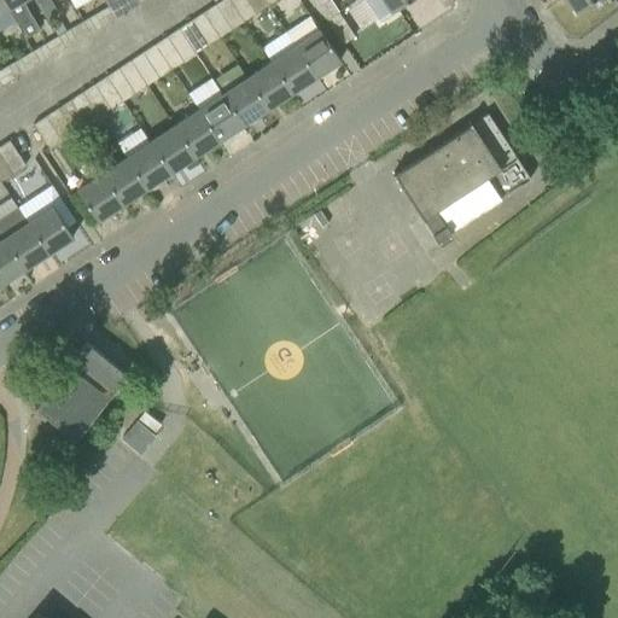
[(39,29),(22,0),(1,0),(7,9),(16,22),(15,22),(24,39),(39,29)]
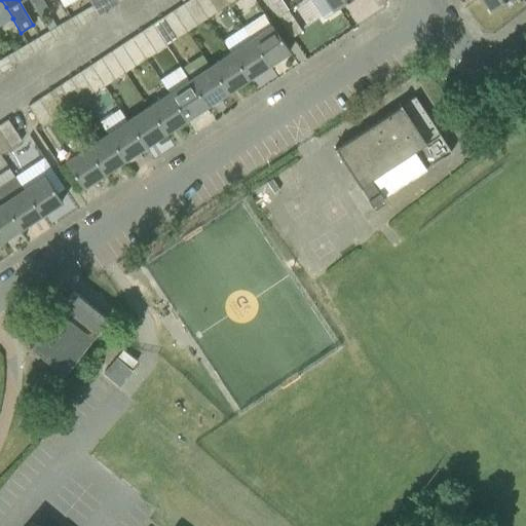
[(116,0),(100,0),(91,5),(98,16),(119,3),(116,0)]
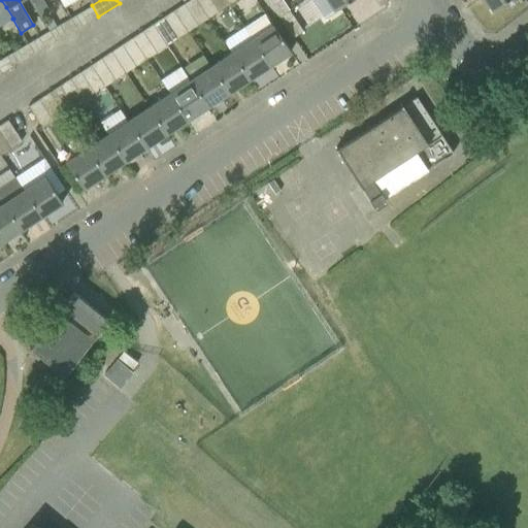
[(188,0),(184,3),(198,25),(209,18),(198,0),(188,0)]
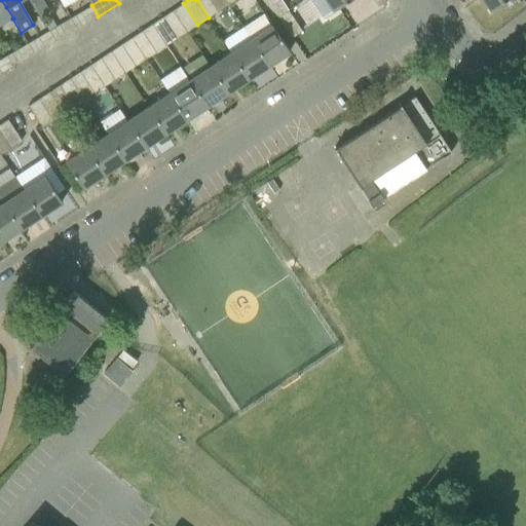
[(210,0),(218,11),(228,4),(225,0),(210,0)]
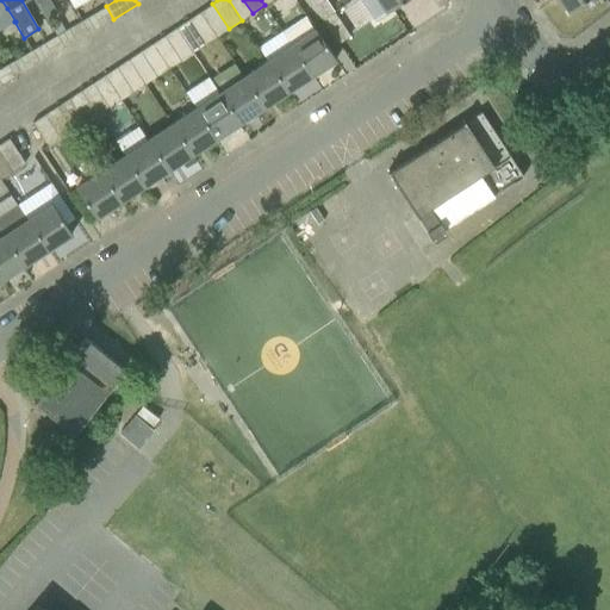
[(307,0),(322,20),(335,12),(327,0),(307,0)]
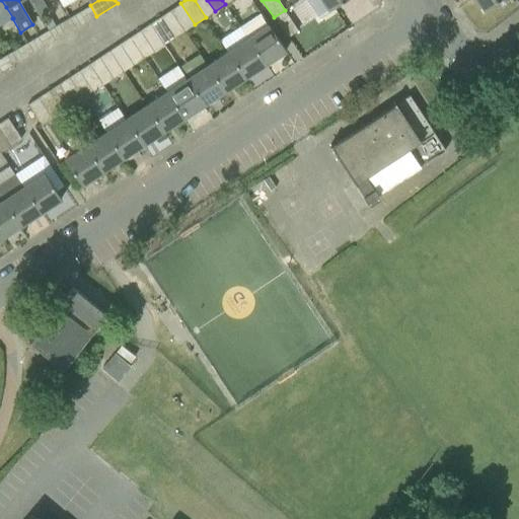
[(305,0),(317,17),(343,0),(305,0)]
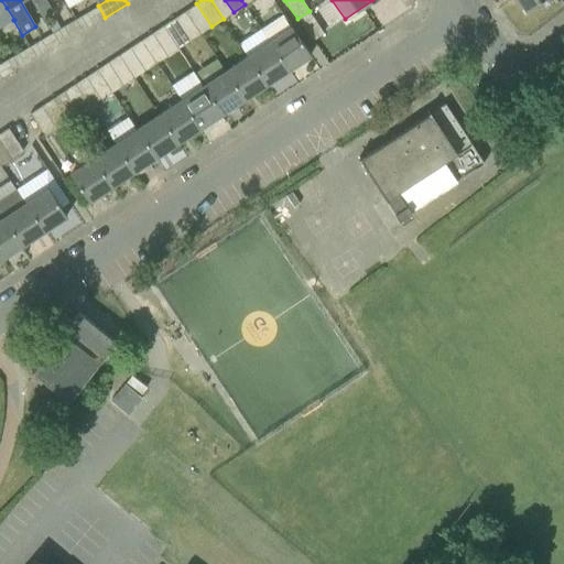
[(540,0),(518,0),(525,10),(540,0)]
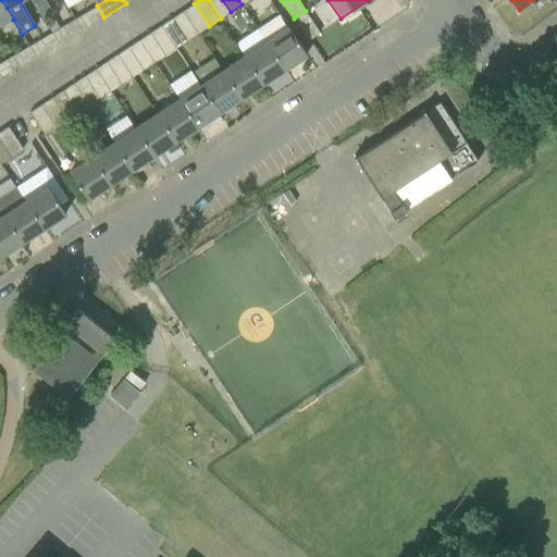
[(97,5),(75,19),(82,31),(103,17),(97,5)]
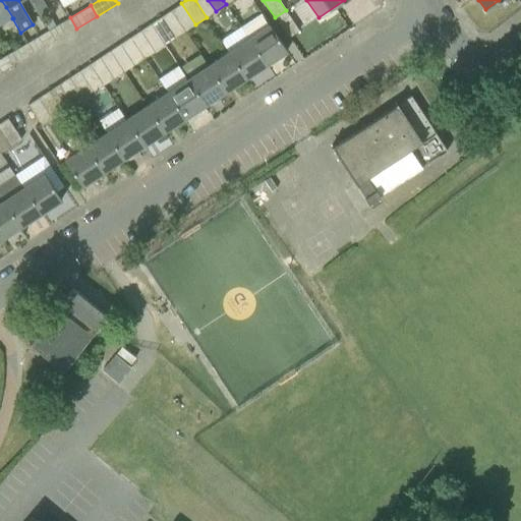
[(161,16),(176,38),(185,31),(172,9),(161,16)]
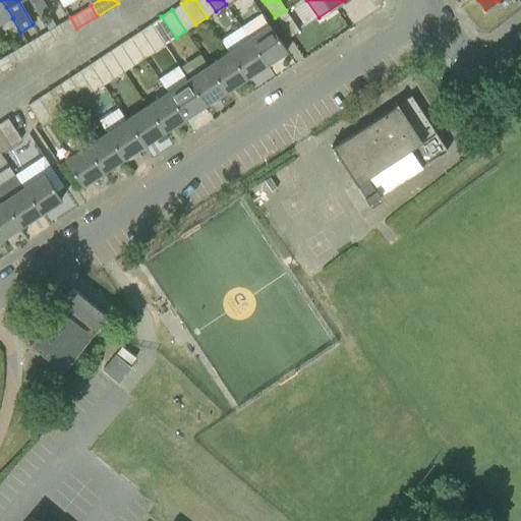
[(289,38),(300,31),(286,10),(275,17),(289,38)]
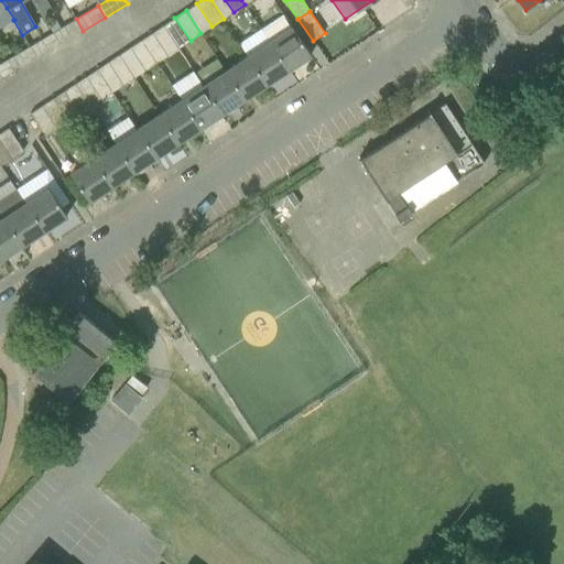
[(289,69),(311,55),(292,26),(291,28),(283,14),(261,29),(270,41),(289,69)]
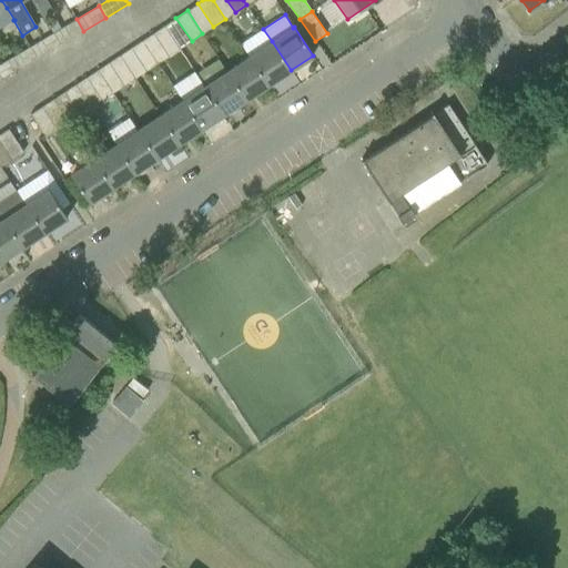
[(60,28),(53,32),(60,44),(83,31),(77,19),(60,28)]
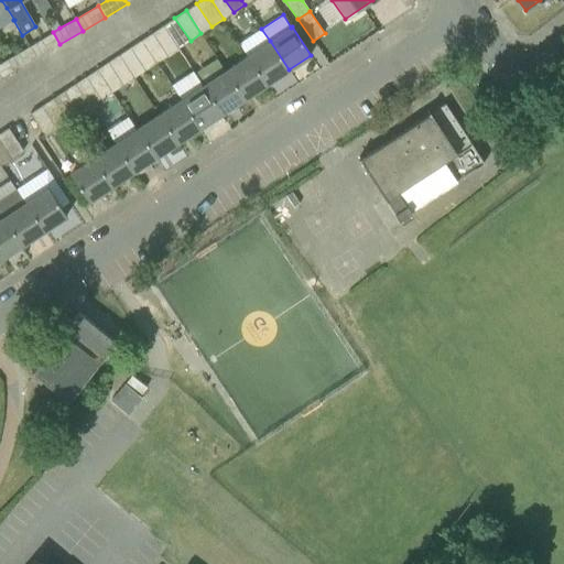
[(57,23),(55,20),(47,24),(53,32),(60,28),(57,23)]
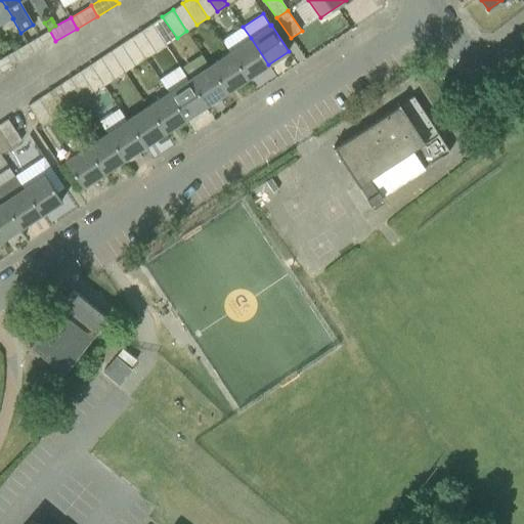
[(167,44),(153,23),(131,37),(145,58),(167,44)]
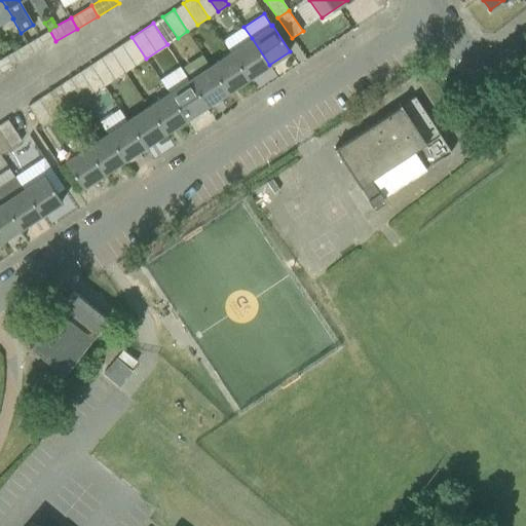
[(45,47),(38,37),(28,43),(34,53),(45,47)]
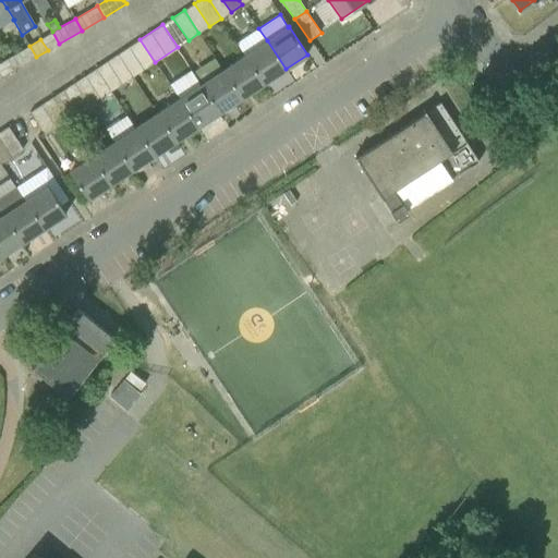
[(155,62),(140,39),(118,53),(133,76),(155,62)]
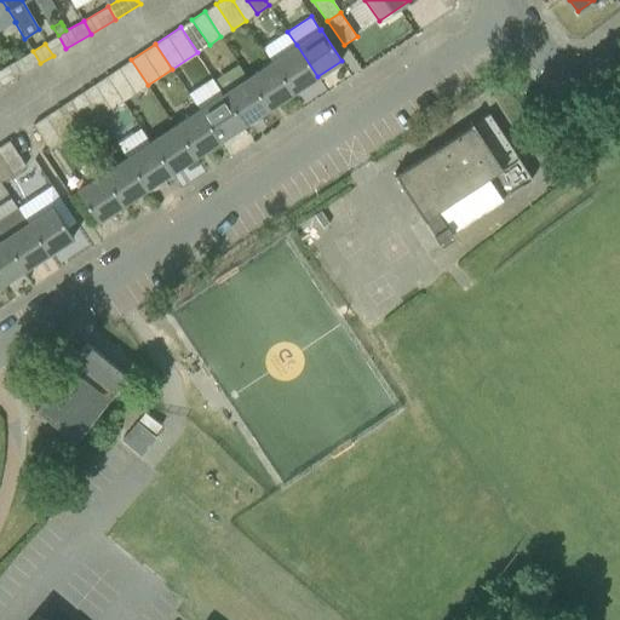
[(297,45),(271,61),(293,92),(317,76),(297,45)]
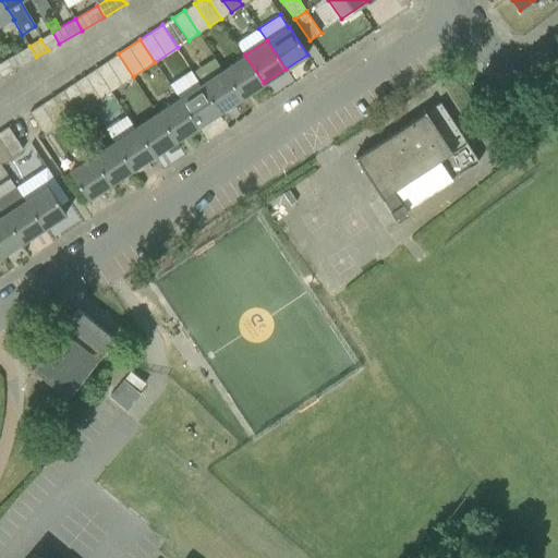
[(107,61),(122,84),(133,76),(118,53),(107,61)]
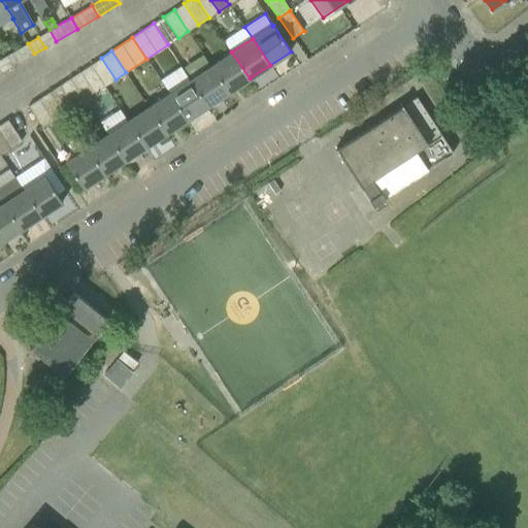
[(231,52),(210,66),(229,93),(250,78),(231,52)]
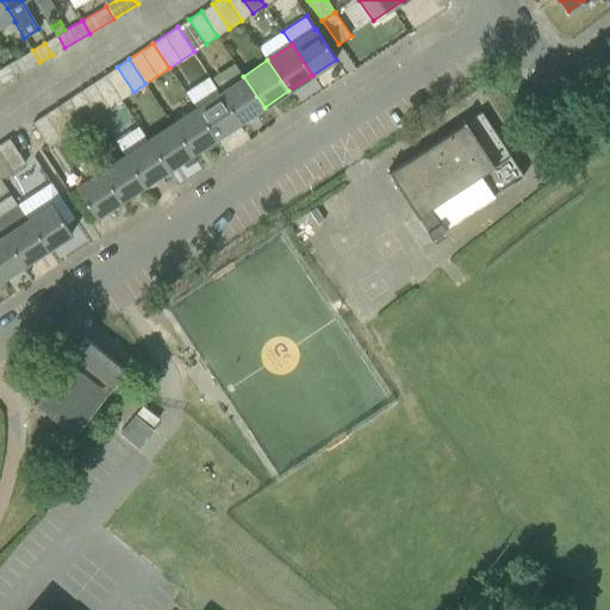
[(0,85),(14,78),(7,64),(0,68),(0,85)]
